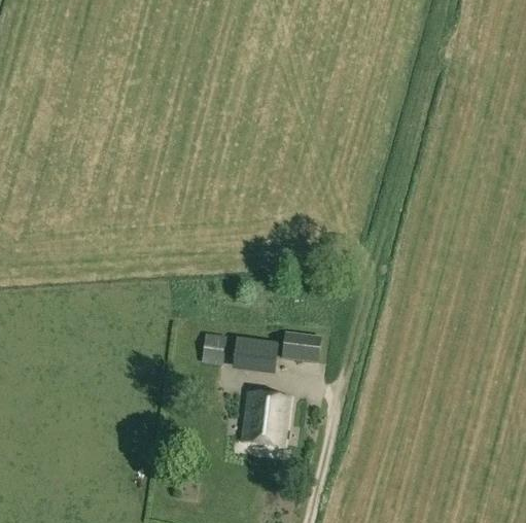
[(219,363),(223,335),(205,332),(201,361),(219,363)]
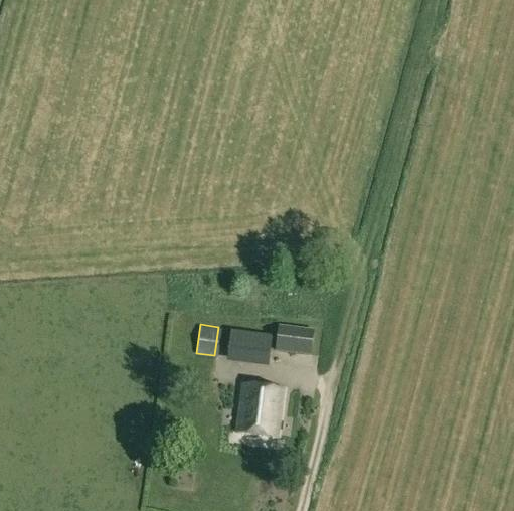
[(312,328),(279,324),(276,348),(309,352),(312,328)]
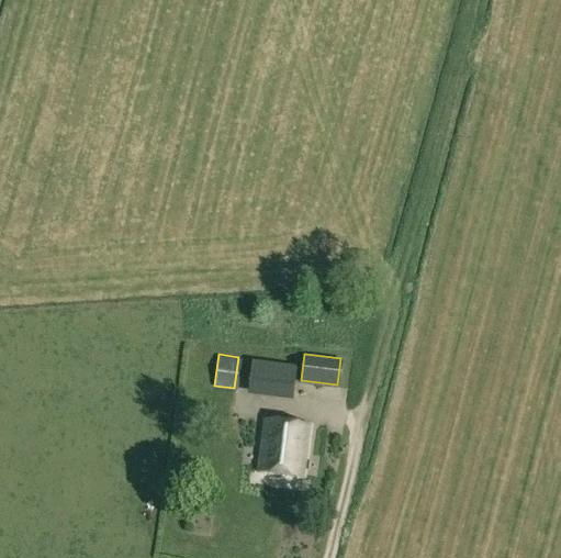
[(246,391),(290,399),(295,366),(253,358),(246,391)]
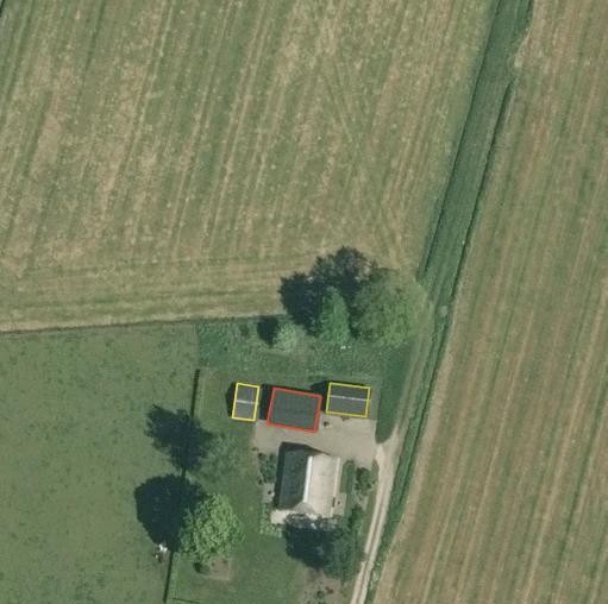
[(333,458),(286,452),(279,509),(326,515),(333,458)]
